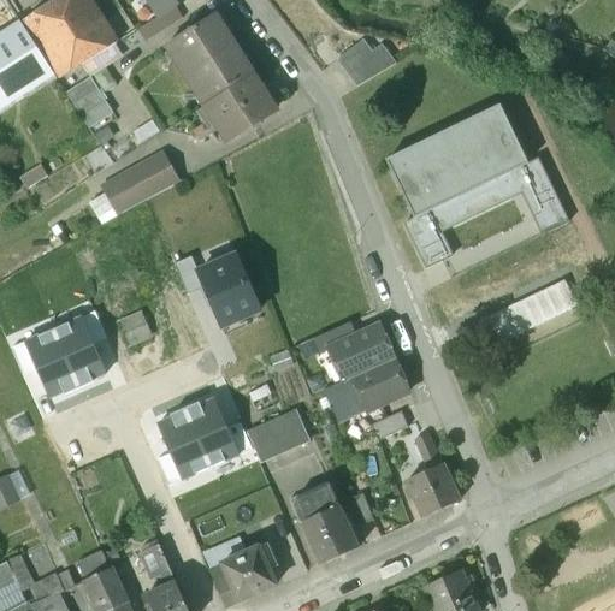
[(52,0),(23,18),(60,76),(116,40),(90,0),(52,0)]
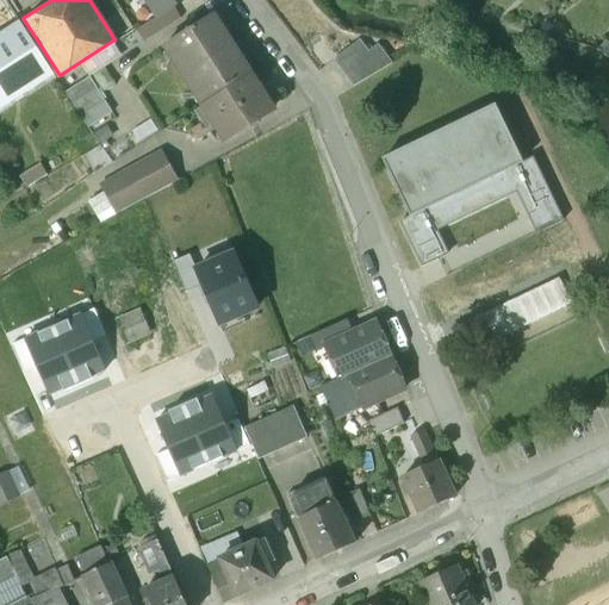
[(150,0),(157,12),(172,2),(175,0),(150,0)]
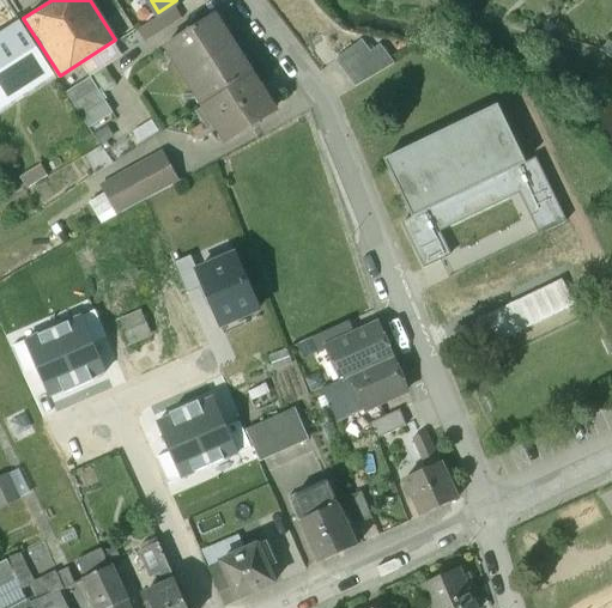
[(158,12),(138,25),(145,37),(181,14),(173,2),(158,12)]
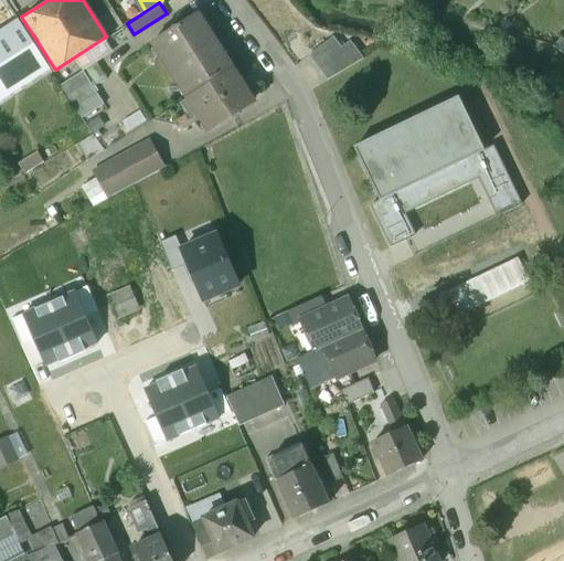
[(195,10),(151,39),(152,40),(158,36),(163,45),(158,49),(180,84),(185,80),(191,90),(185,93),(187,95),(231,66),(220,49),(225,45),(212,24),(206,28),(195,10)]
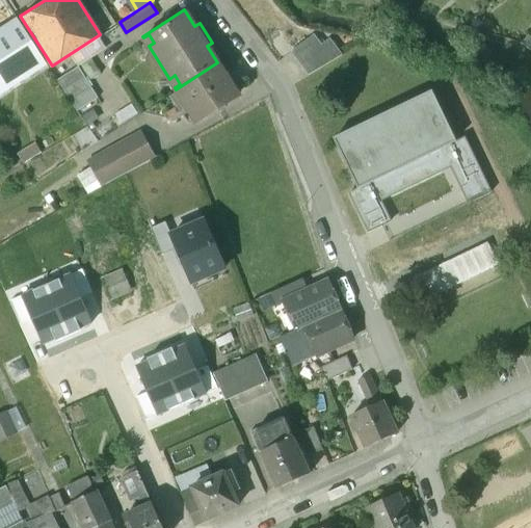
[(17,18),(0,27),(0,89),(45,61),(17,18)]
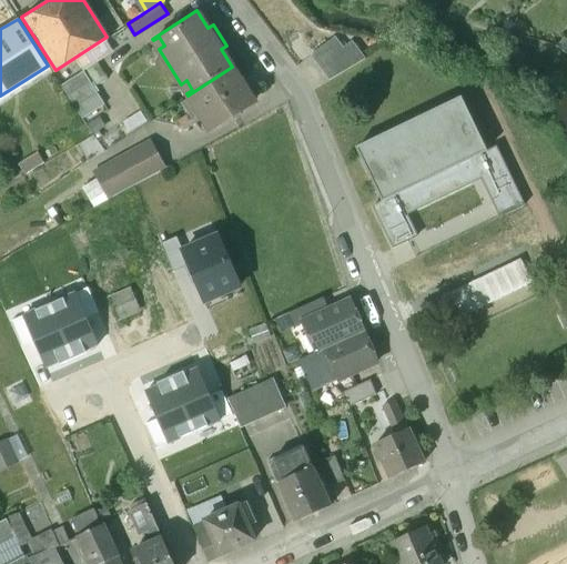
[(334,33),(310,52),(328,77),(364,56),(351,38),(342,44),(334,33)]
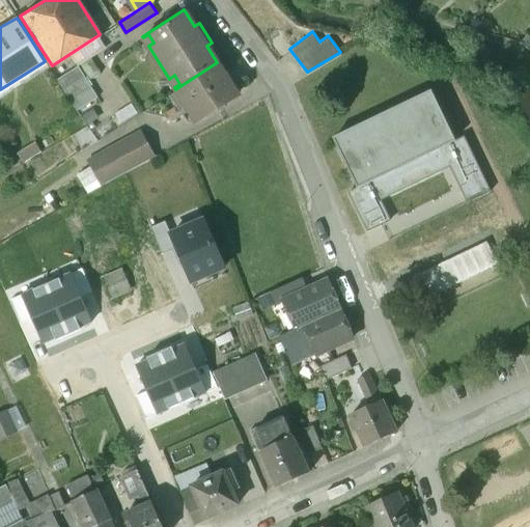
[(217,62),(175,89),(175,90),(180,87),(187,96),(185,105),(194,118),(216,105),(217,107),(233,95),(234,90),(217,62)]
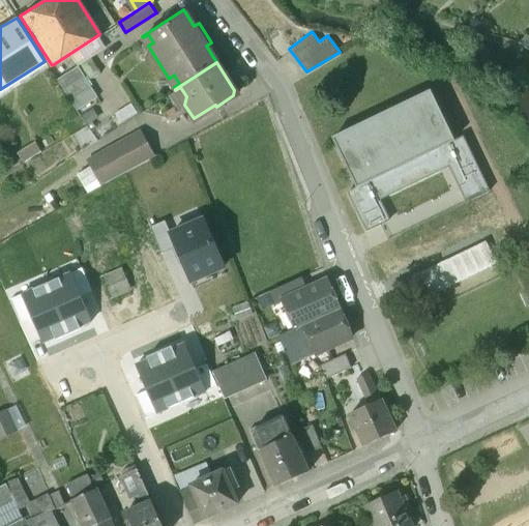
[(77,63),(56,77),(76,108),(96,94),(77,63)]
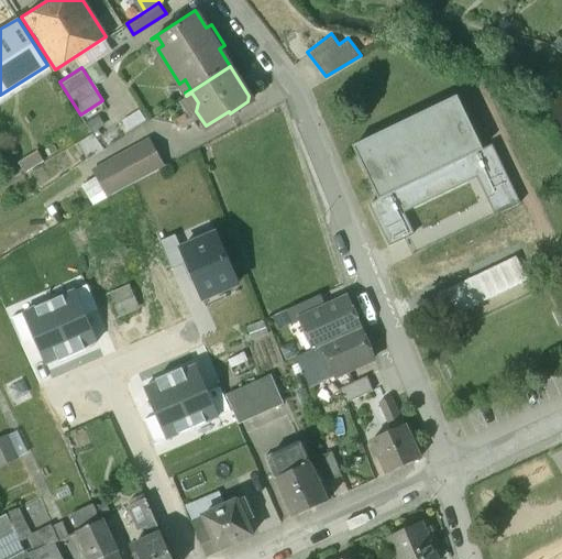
[(496,217),(520,205),(491,143),(481,148),(455,95),(352,143),(377,197),(368,201),(388,242),(412,231),(403,209),(475,175),(496,217)]
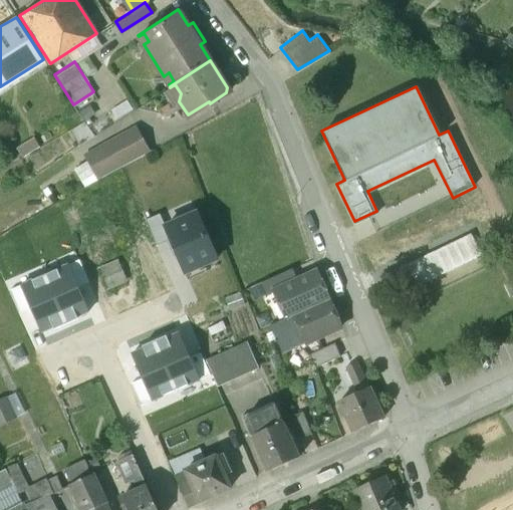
[(137,120),(83,151),(98,177),(152,147),(137,120)]
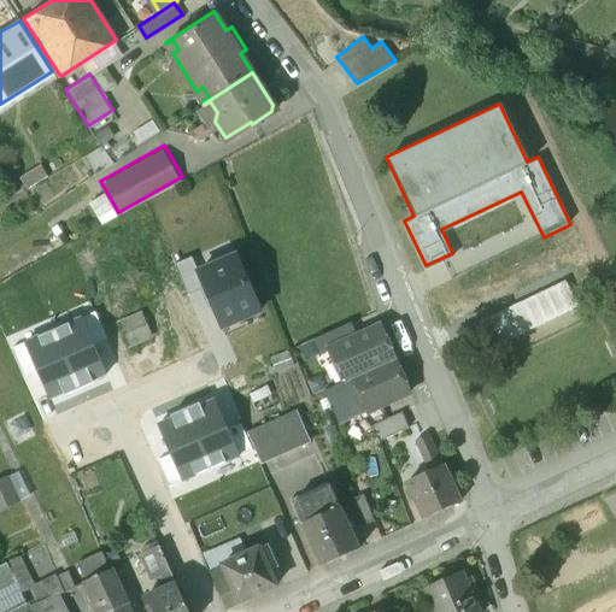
[(42,163),(21,176),(28,186),(48,174),(42,163)]
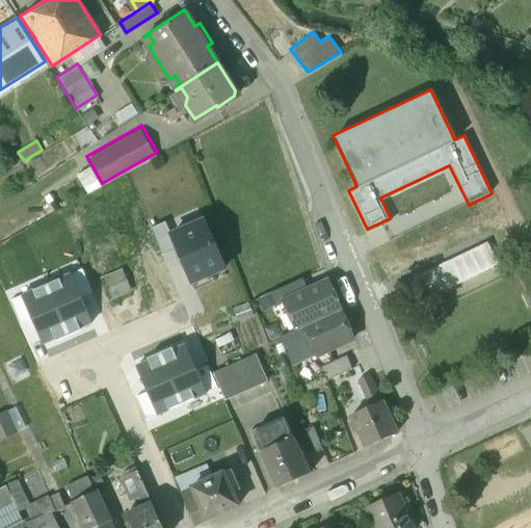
[(167,228),(175,245),(189,280),(226,264),(204,212),(167,228)]
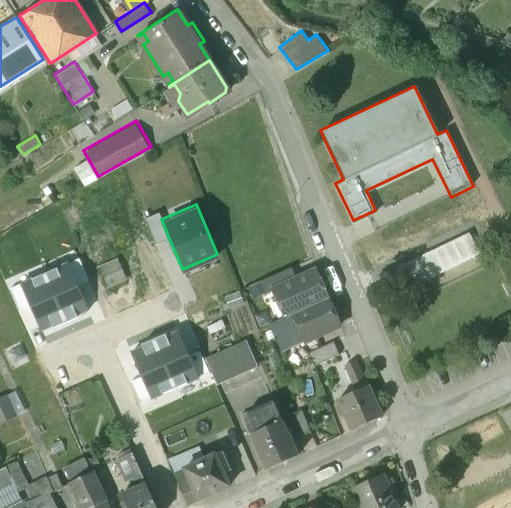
[(144,217),(155,242),(168,236),(161,219),(157,211),(144,217)]
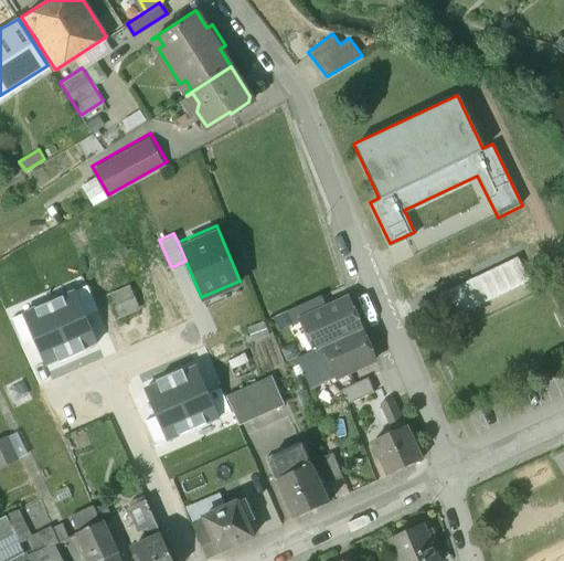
[(86,283),(75,288),(85,311),(96,307),(86,283)]
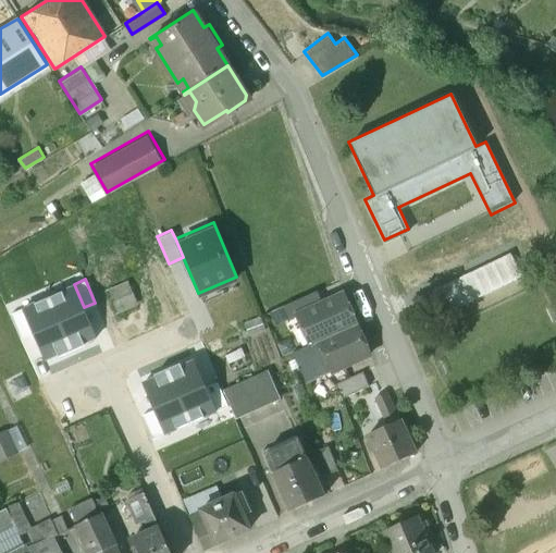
[(83,341),(96,335),(84,307),(74,284),(47,295),(71,349),(84,344),(83,341)]
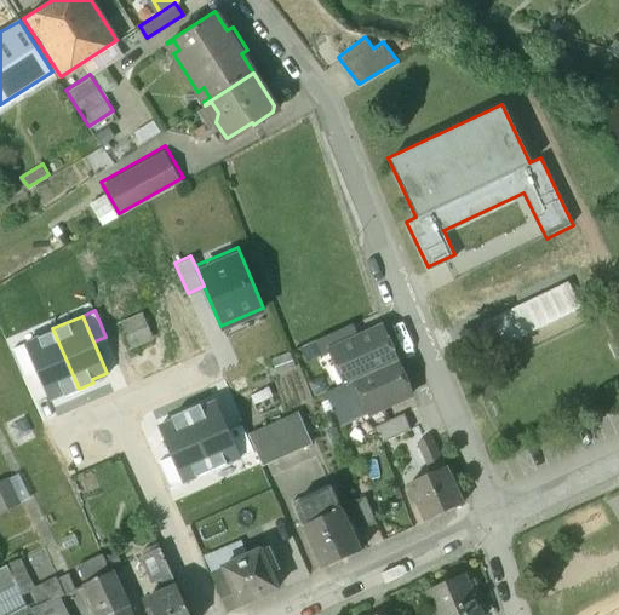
[(350,322),(316,337),(324,352),(330,349),(356,337),(350,322)]
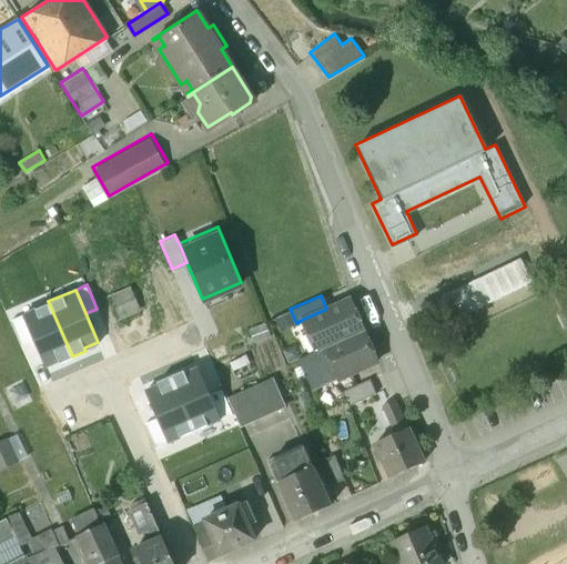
[(326,309),(302,320),(315,350),(363,329),(355,312),(351,314),(345,300),(326,309)]
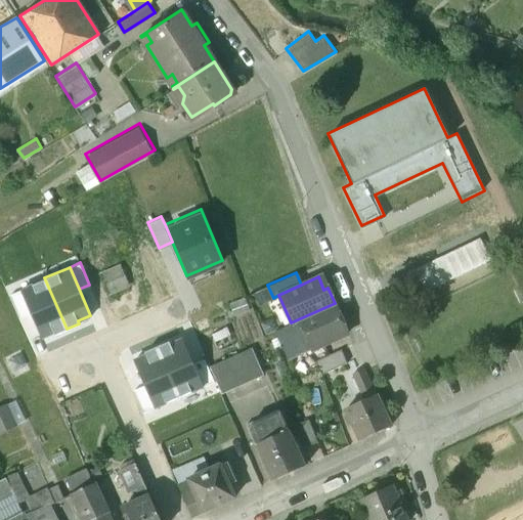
[(54,334),(67,329),(44,277),(20,288),(30,310),(41,336),(53,331),(54,334)]
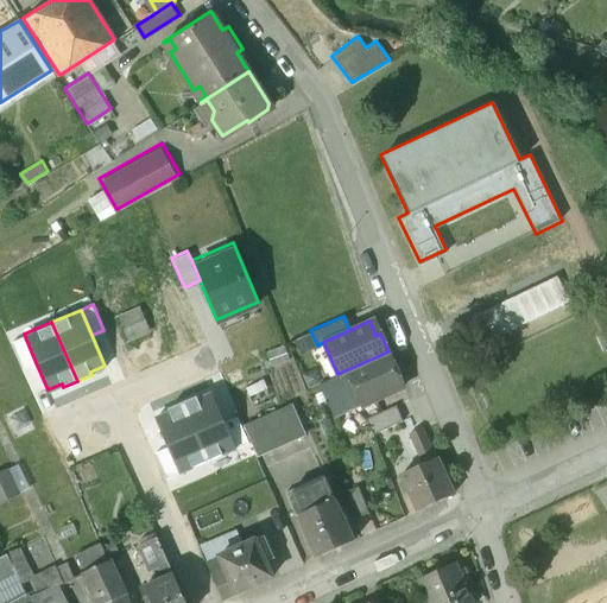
[(35,360),(24,334),(11,340),(21,365),(35,360)]
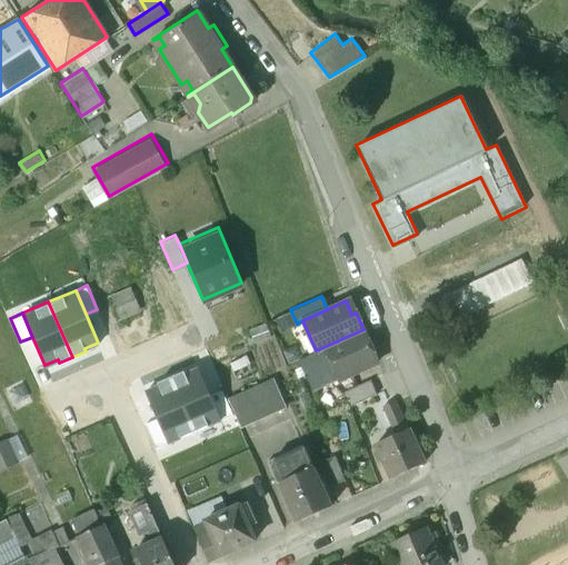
[(364,329),(316,350),(298,358),(311,389),(377,360),(364,329)]
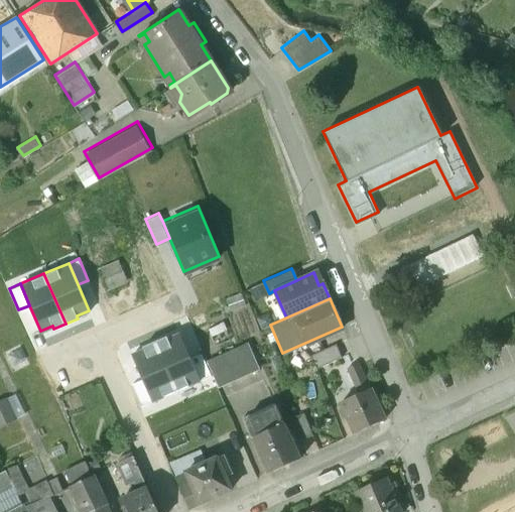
[(176,389),(200,379),(189,357),(178,332),(167,337),(166,335),(154,340),(176,389)]
